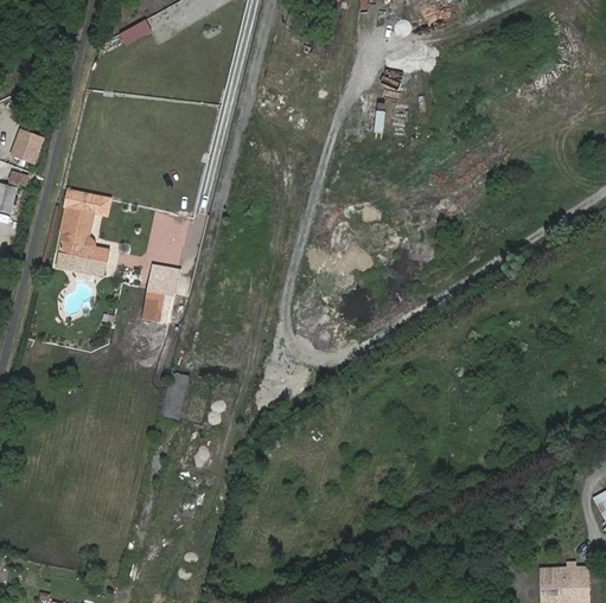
[(289,8),(286,26),(300,30),(305,13),(289,8)]
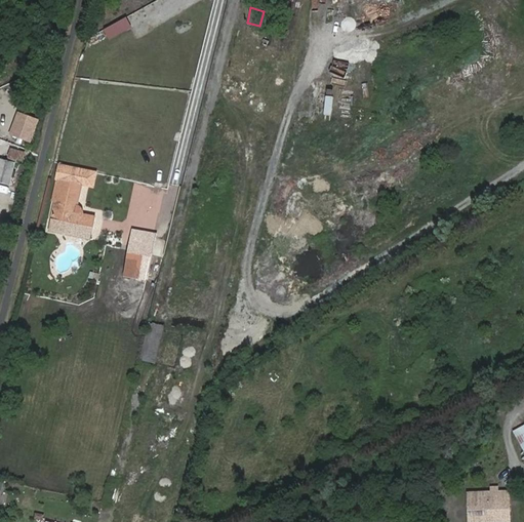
[(103,26),(109,37),(132,25),(127,14),(103,26)]
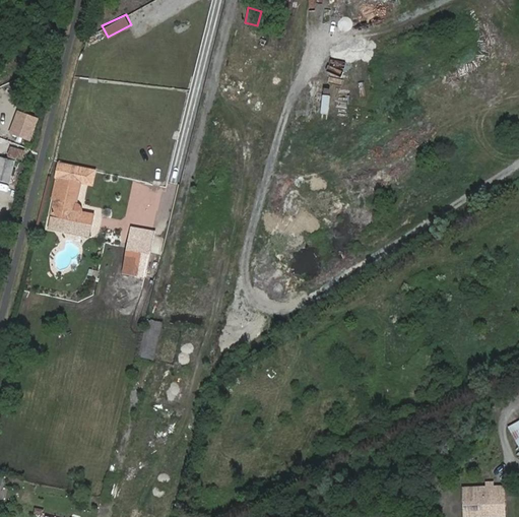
[(319,113),(327,115),(330,97),(322,94),(319,113)]
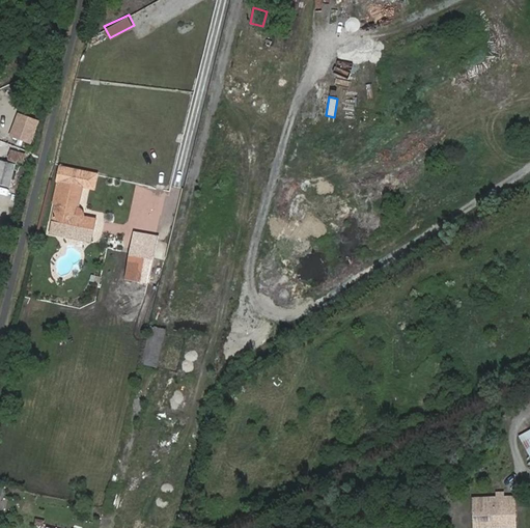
[(15,110),(9,135),(30,140),(35,115),(15,110)]
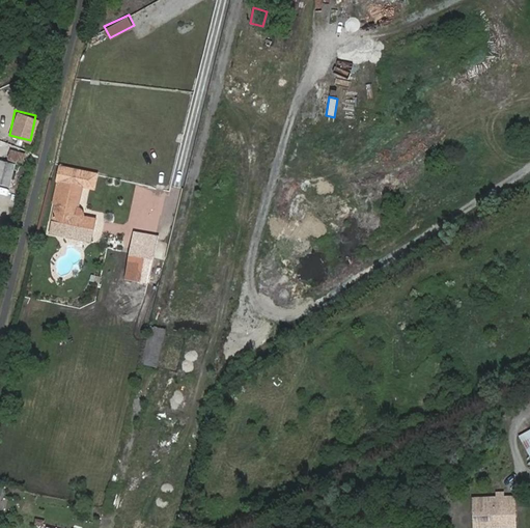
[(7,157),(23,161),(26,149),(9,146),(7,157)]
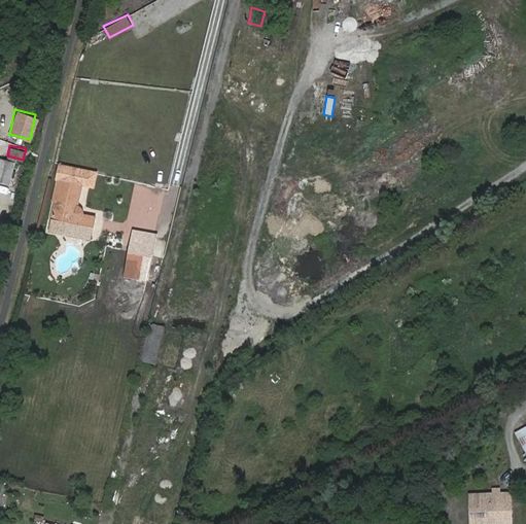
[(0,180),(9,183),(15,160),(0,155),(0,180)]
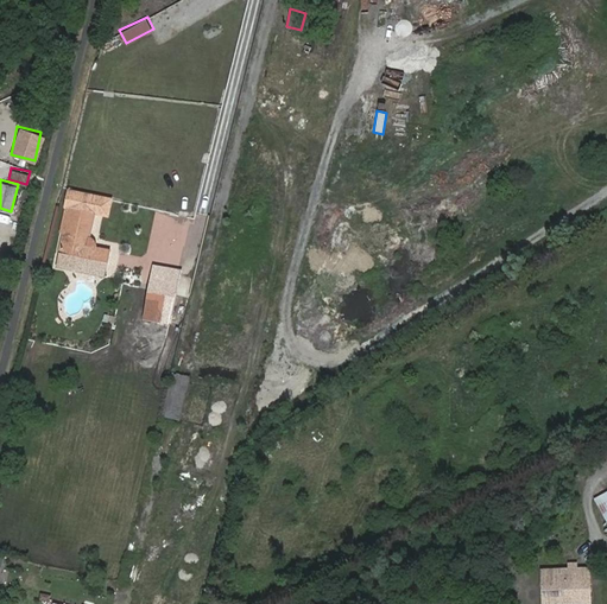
[(64,209),(67,210),(62,233),(57,253),(89,260),(107,264),(109,250),(95,247),(94,242),(93,240),(92,237),(88,237),(93,214),(106,216),(109,199),(68,191),(64,209)]
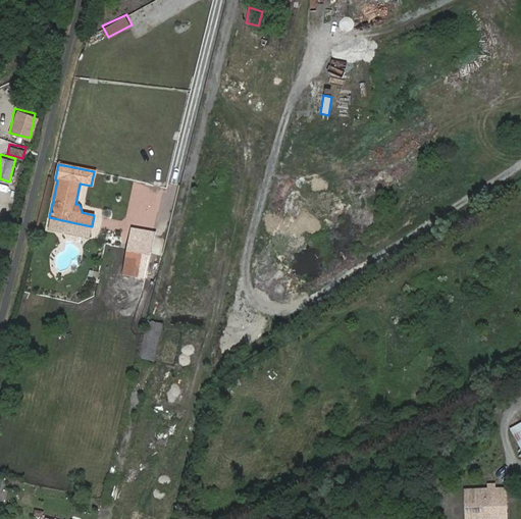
[(76,223),(74,235),(90,238),(92,226),(76,223)]
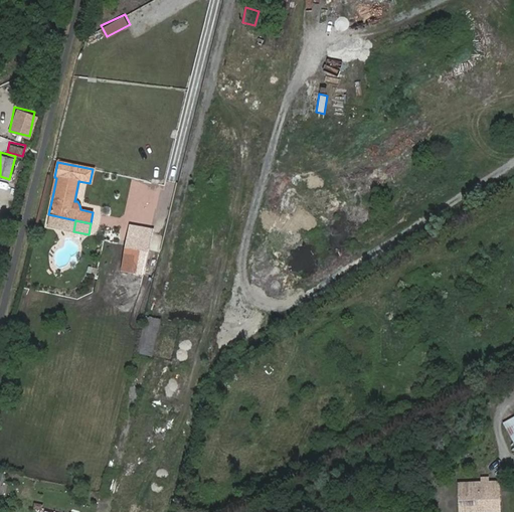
[(126,238),(144,241),(145,237),(153,238),(154,230),(128,226),(126,238)]
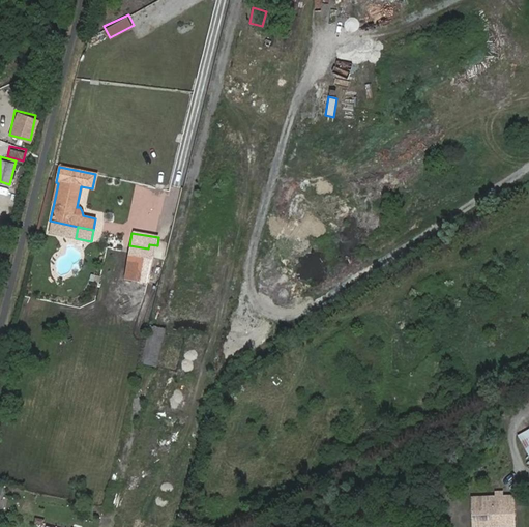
[(148,249),(143,266),(156,269),(160,251),(156,249),(156,250),(148,249)]
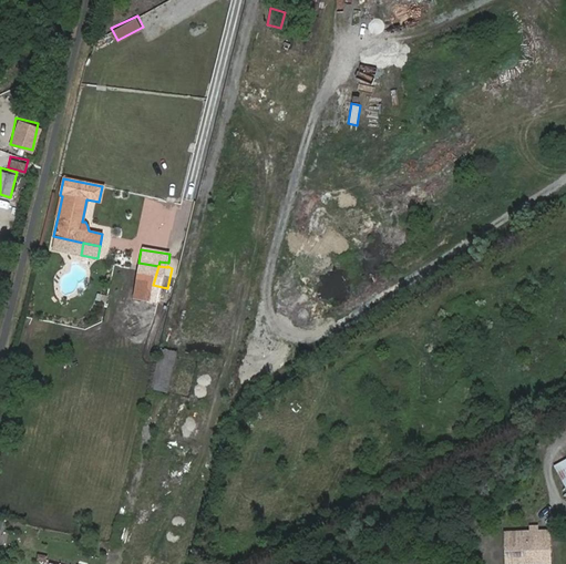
[(174,352),(160,349),(150,386),(165,390),(174,352)]
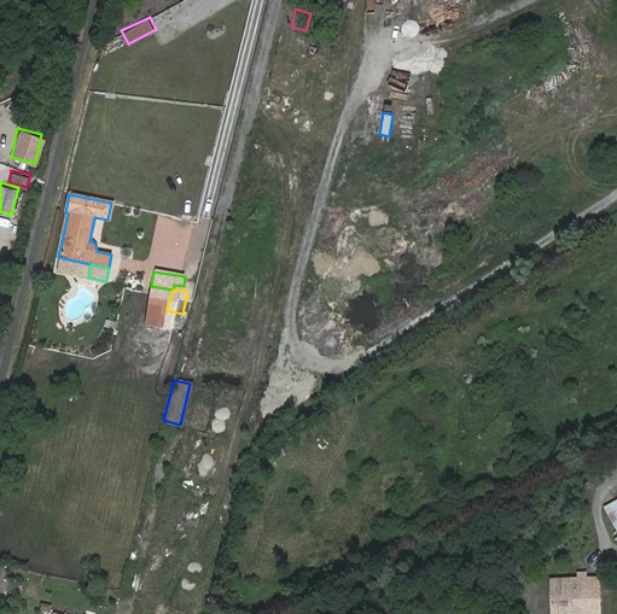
[(616,530),(616,495),(603,504),(616,530)]
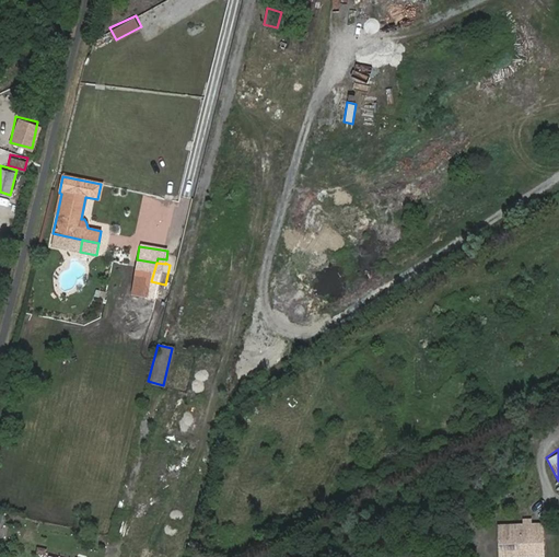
[(542,522),(499,523),(500,555),(543,555),(542,522)]
